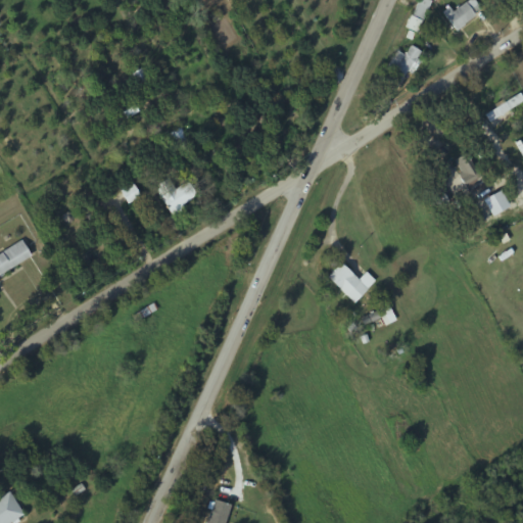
[(420,0),(403,28),(415,34),(433,4),(426,0),(420,0)]
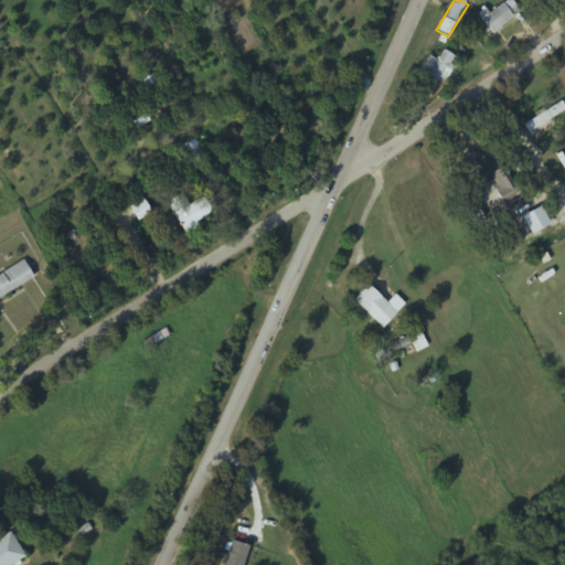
[(491,34),(520,12),(510,0),(504,0),(480,19),(491,34)]
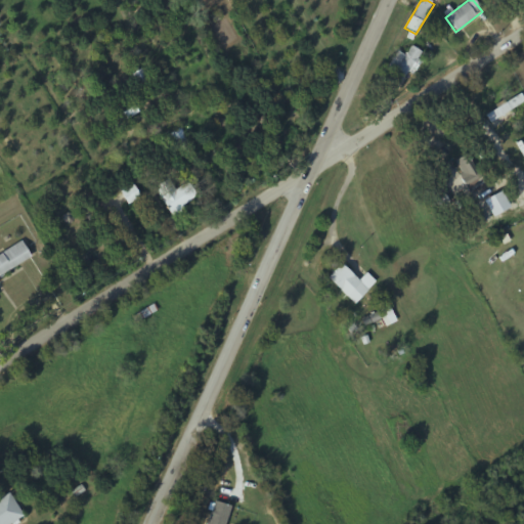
[(399,53),(379,86),(395,96),(422,53),(411,47),(404,57),(399,53)]
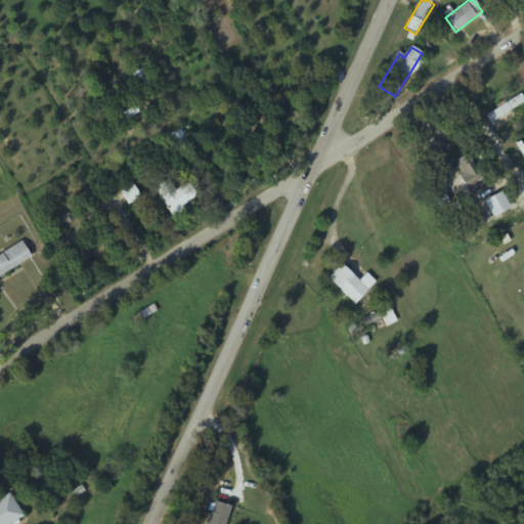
[(485,115),(494,130),(523,113),(523,100),(521,95),(485,115)]
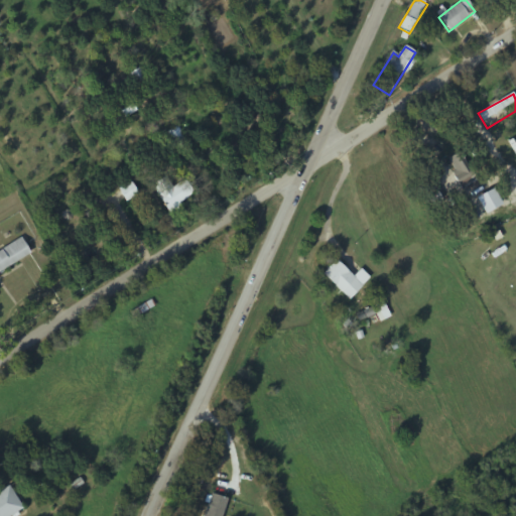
[(186,144),(177,127),(167,132),(176,150),(186,144)]
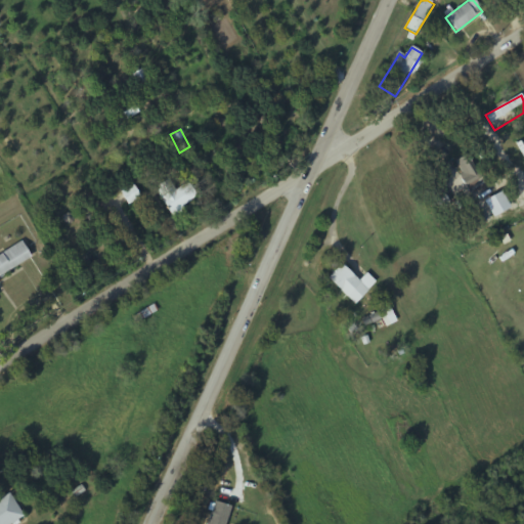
[(471,192),(484,184),(466,156),(453,164),(471,192)]
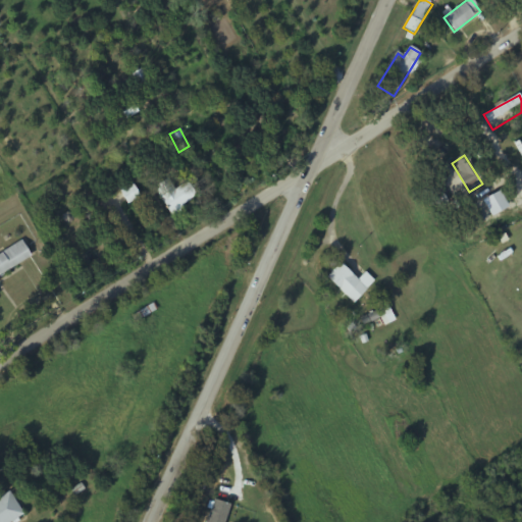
[(174,190),(168,178),(154,188),(170,215),(197,200),(187,183),(174,190)]
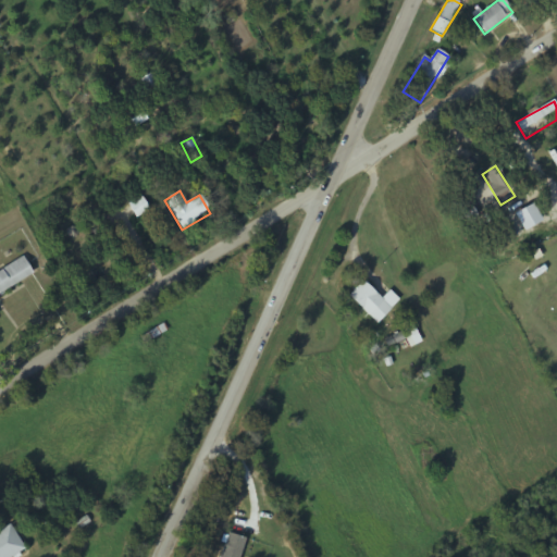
[(149,210),(140,198),(128,207),(137,219),(149,210)]
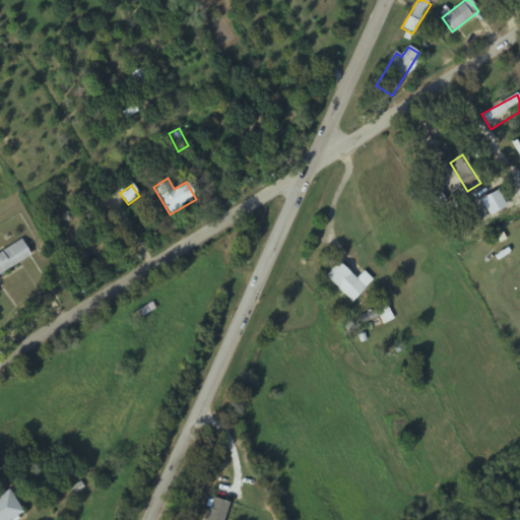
[(478,218),(467,202),(457,208),(468,225),(478,218)]
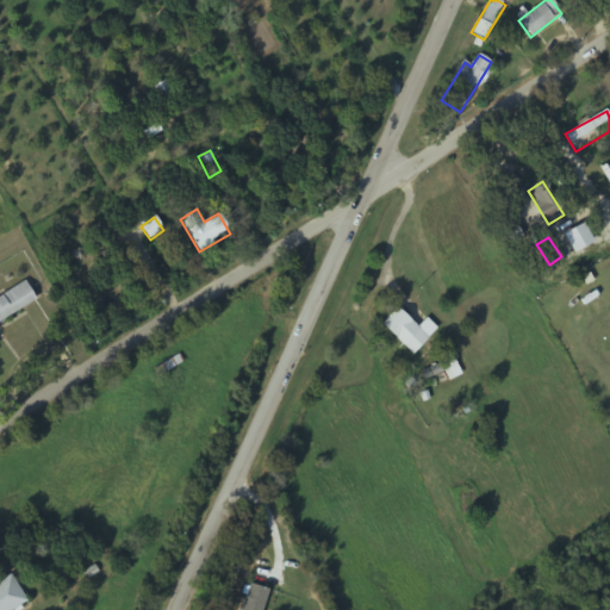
[(0,324),(37,304),(26,282),(0,297),(0,324)]
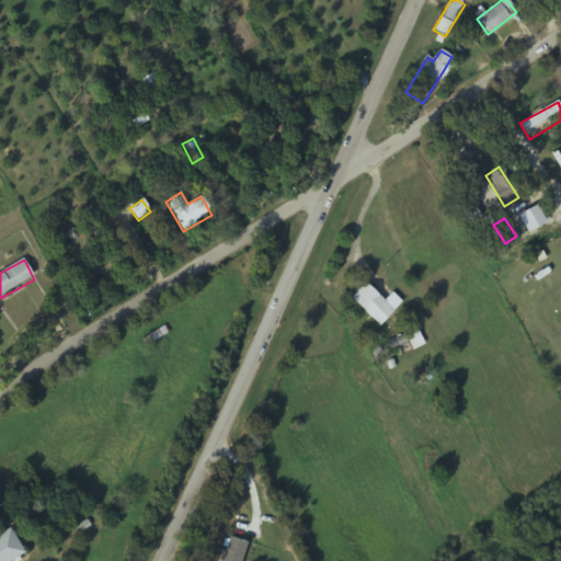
[(384,302),(364,284),(350,299),(379,327),(402,302),(391,294),(384,302)]
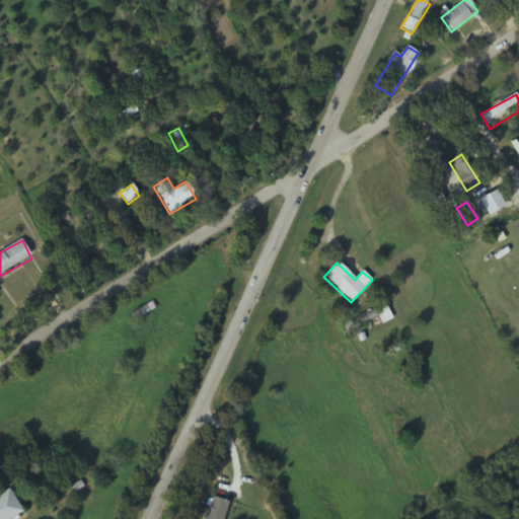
[(358,316),(361,324),(378,317),(381,324),(392,320),(386,304),(358,316)]
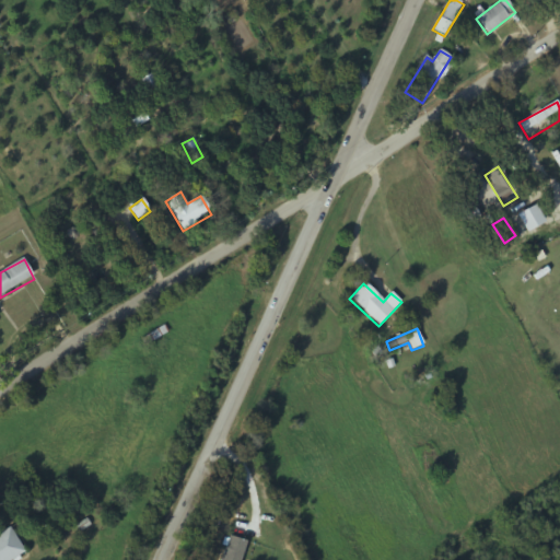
[(12,559),(25,552),(10,526),(0,532),(0,559),(12,559)]
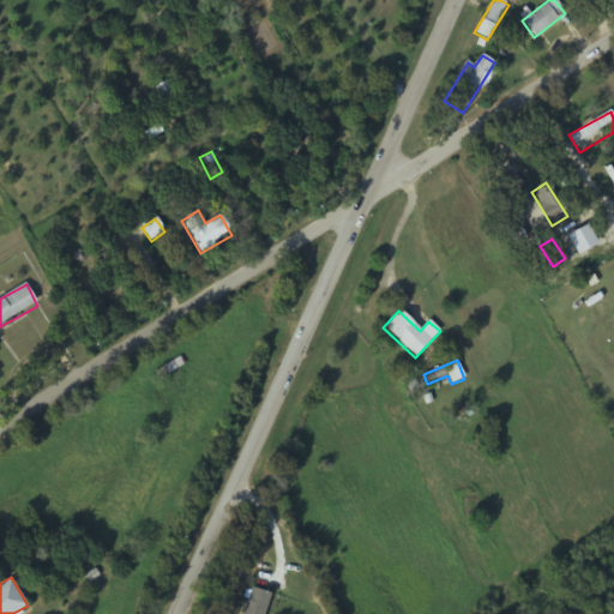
[(266,613),(272,594),(250,588),(242,613),(266,613)]
